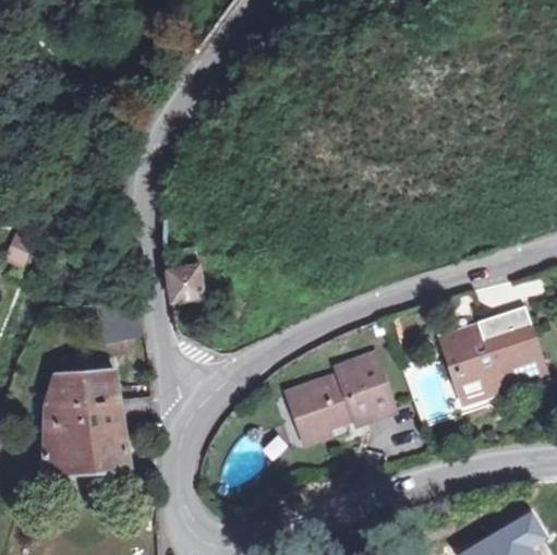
[(160,218),(165,261),(173,301),(204,299),(193,229),(160,218)]
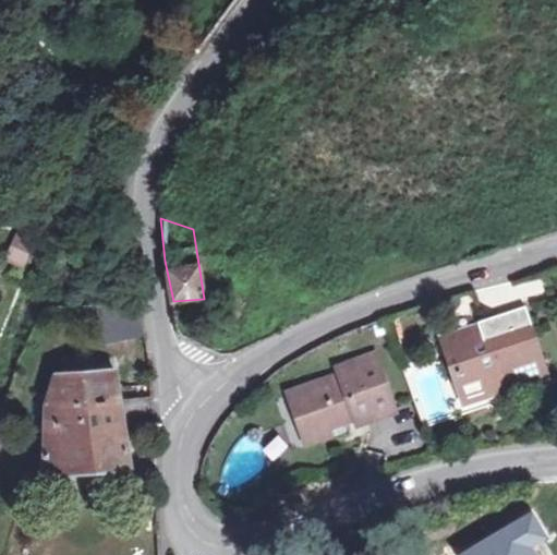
[(25,267),(33,241),(12,234),(4,262),(25,267)]
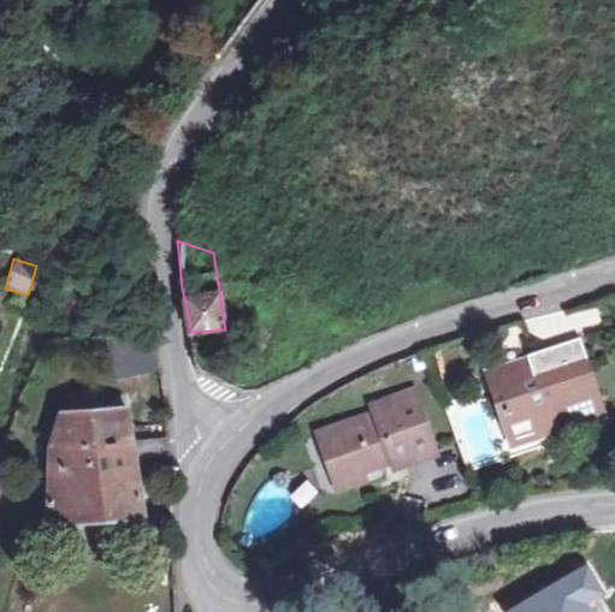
[(492,406),(501,411),(512,444),(536,435),(548,411),(571,422),(597,413),(581,367),(586,364),(577,338),(549,349),(537,376),(530,373),(526,364),(488,379),(491,390),(498,392),(492,406)]
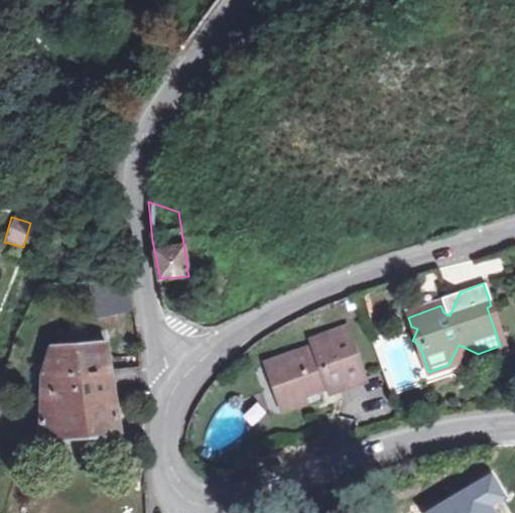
[(343,335),(309,348),(311,354),(267,370),(281,410),(361,382),(343,335)]
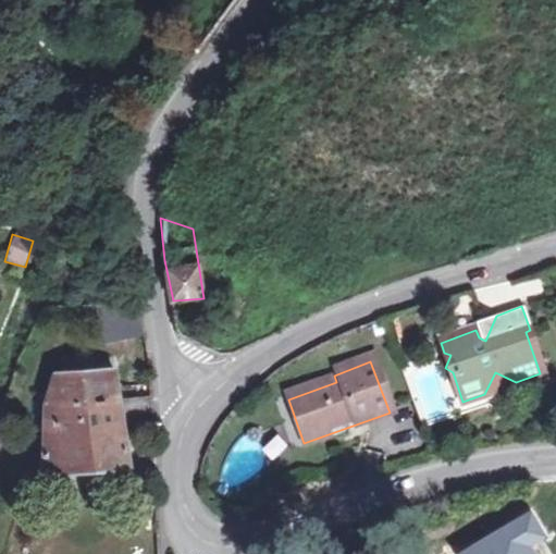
[(116,419),(112,397),(107,367),(48,369),(41,393),(39,463),(123,460),(116,419)]
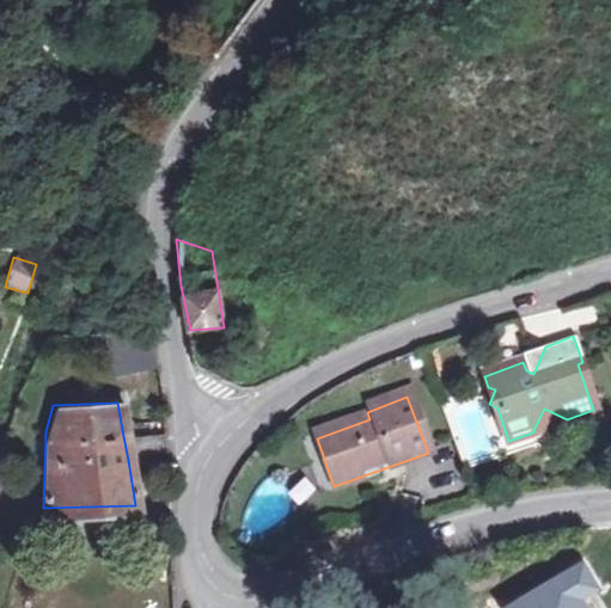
[(128,424),(129,436),(164,436),(163,423),(128,424)]
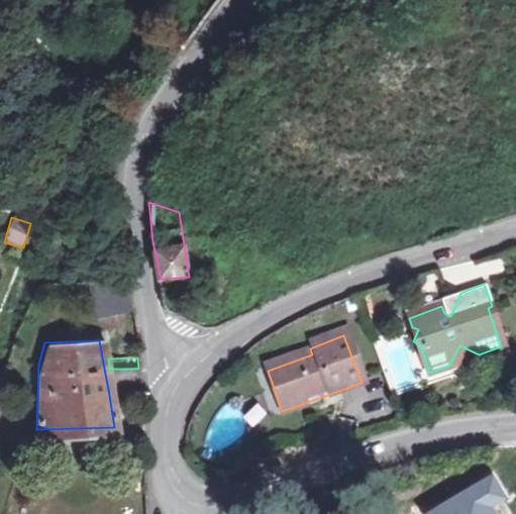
[(109,369),(104,369),(108,389),(138,387),(138,369),(109,369)]
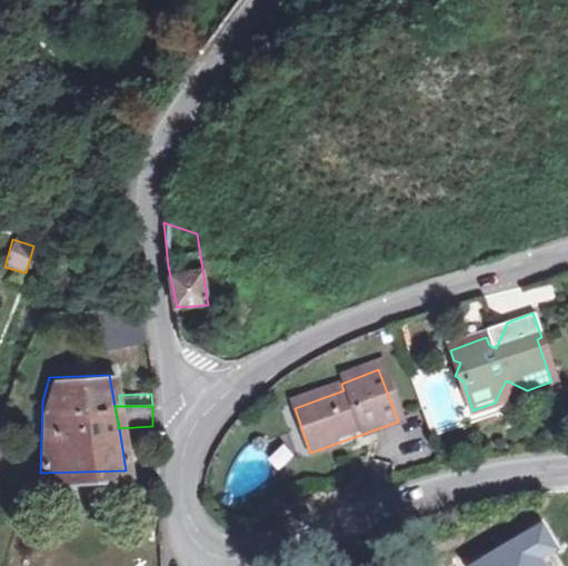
[(265,449),(269,446),(270,445),(257,432),(252,438),(252,445),(258,449),(265,449)]
